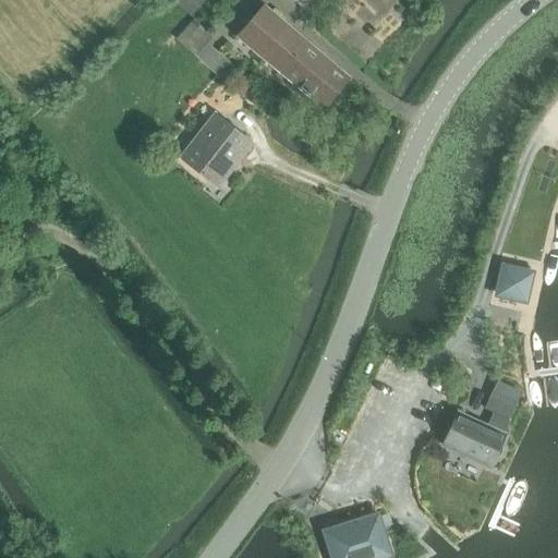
[(187,0),(178,0),(148,32),(168,50),(180,37),(192,49),(215,25),(187,0)]
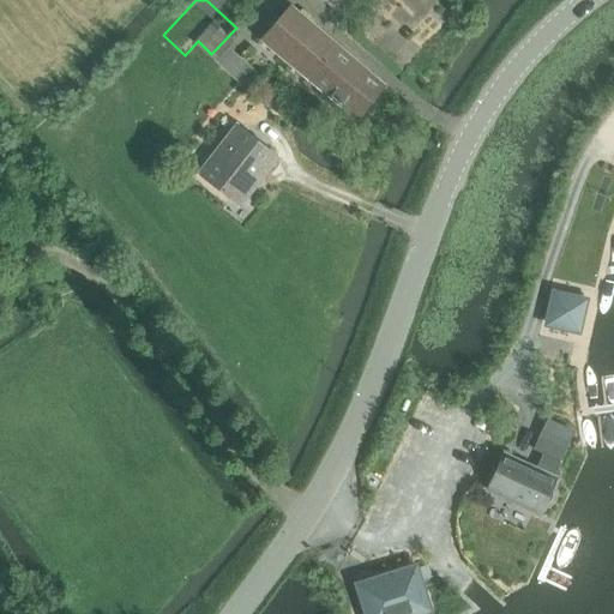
[(357,118),(384,85),(292,6),(262,41),(326,94),(329,91),(357,118)]
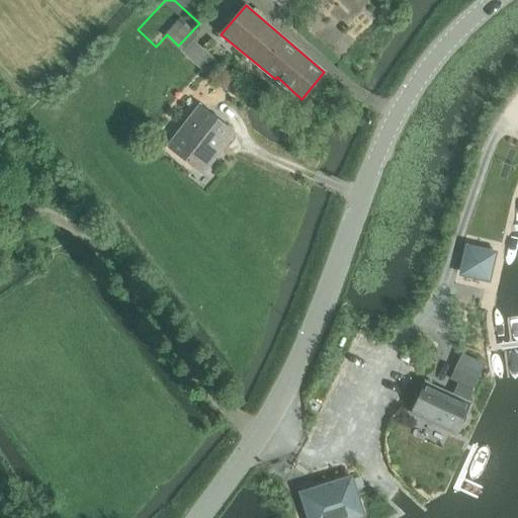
[(199,103),(166,146),(178,155),(202,174),(235,133),(199,103)]
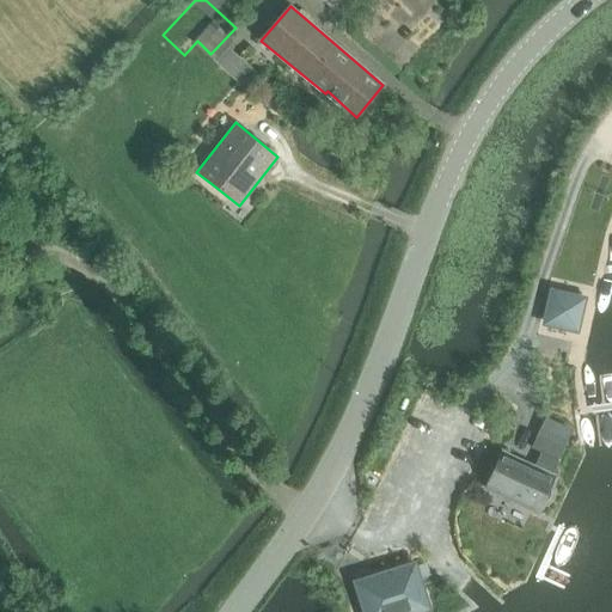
[(546,323),(575,330),(582,301),(554,294),(546,323)]
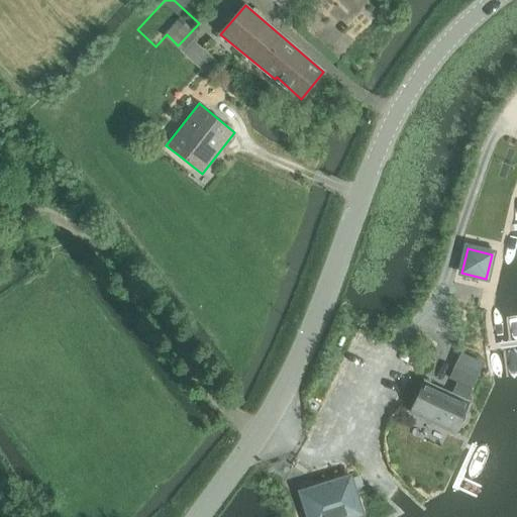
[(455,364),(448,379),(472,390),(479,375),(455,364)]
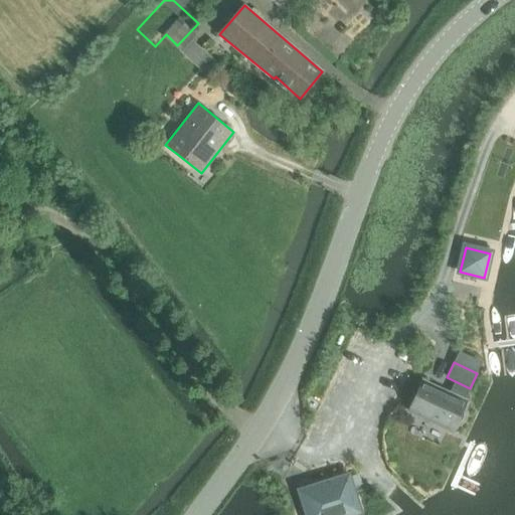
[(452,432),(455,423),(458,423),(460,421),(462,420),(463,419),(463,417),(464,415),(464,414),(463,412),(463,411),(462,409),(466,401),(422,381),(408,411),(452,432)]
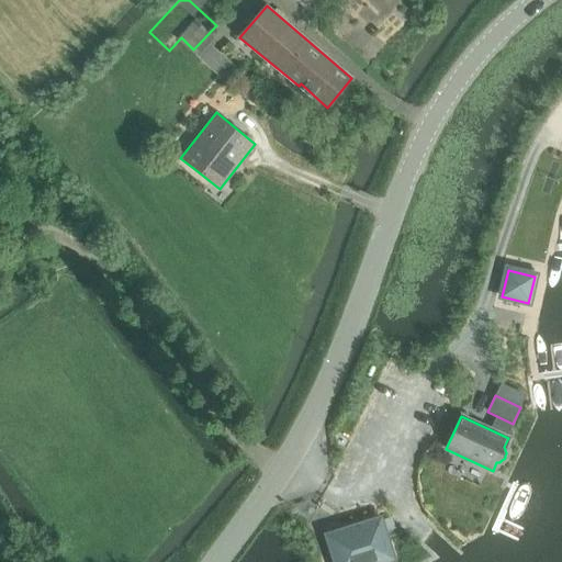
[(379,561),(391,559),(379,521),(329,537),(336,561),(379,561)]
